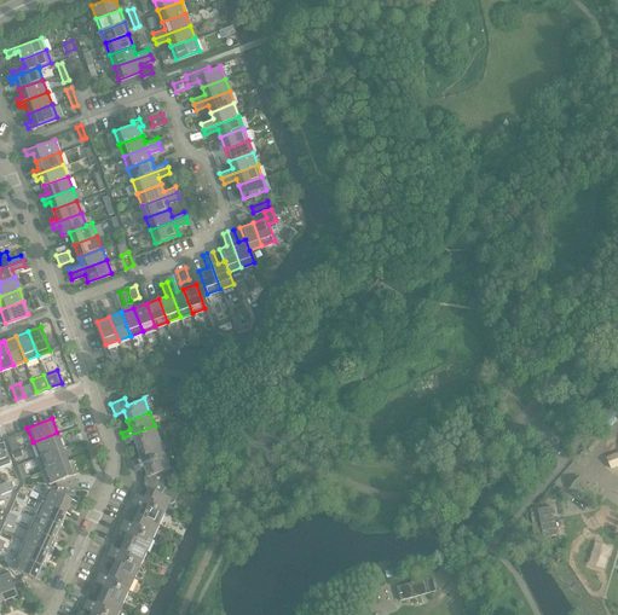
[(137,447),(160,439),(155,425),(123,437),(125,442),(133,439),(137,447)]
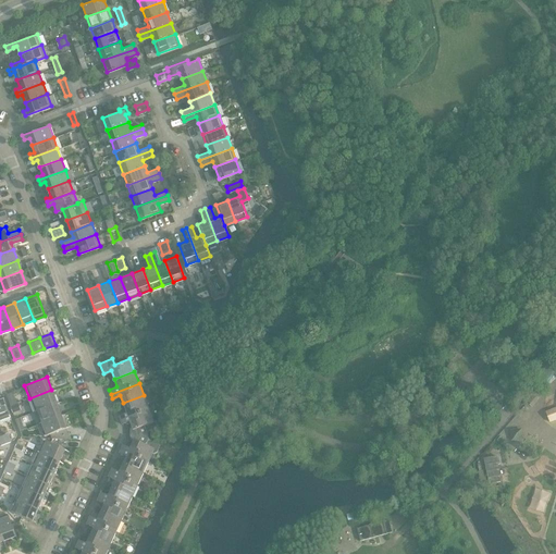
[(57,402),(51,390),(29,398),(34,410),(57,402)]
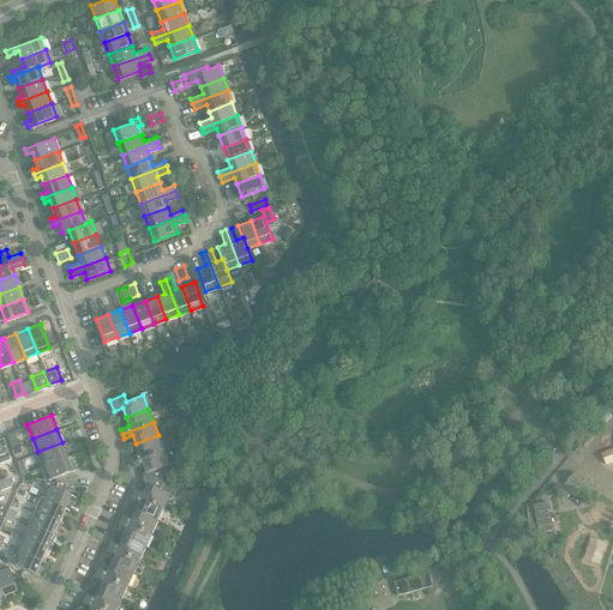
[(2,434),(0,434),(0,461),(11,458),(2,434)]
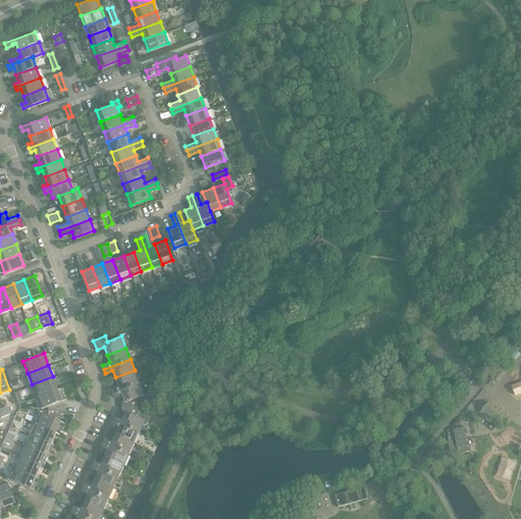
[(112,392),(139,382),(135,370),(115,377),(118,384),(110,387),(112,392)]
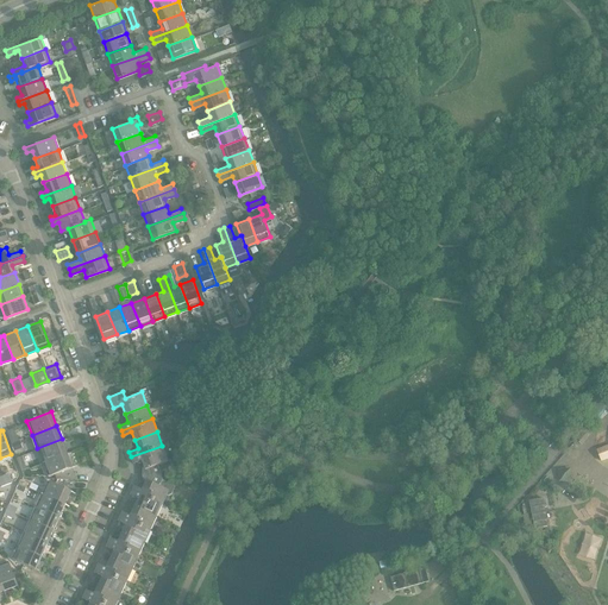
[(42,461),(67,452),(62,439),(37,448),(42,461)]
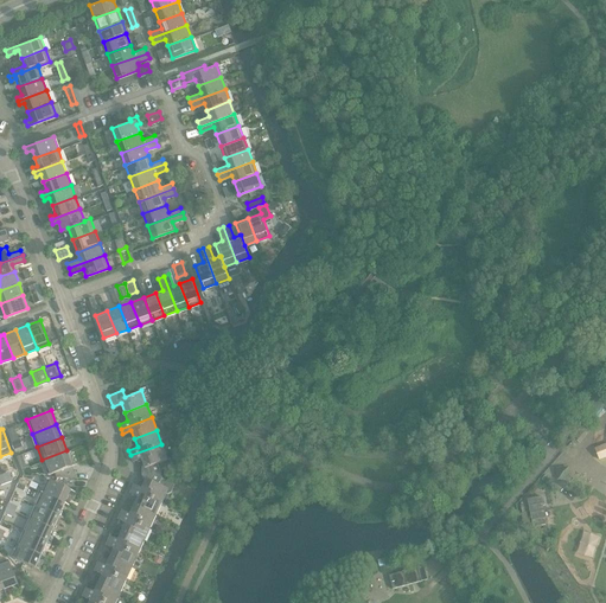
[(605,441),(594,447),(599,456),(605,453),(605,441)]
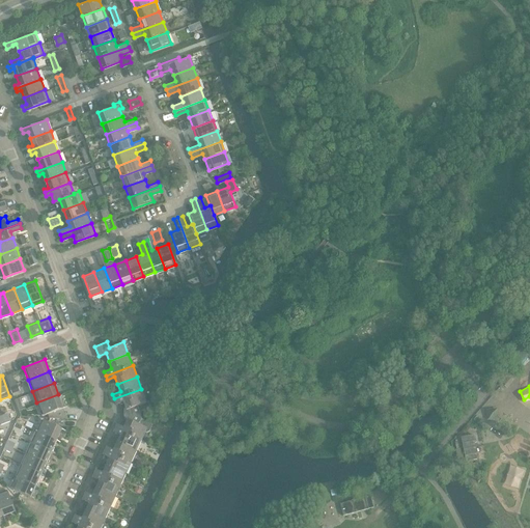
[(145,400),(141,389),(114,398),(115,403),(122,399),(126,408),(137,404),(139,409),(150,405),(148,398),(145,400)]
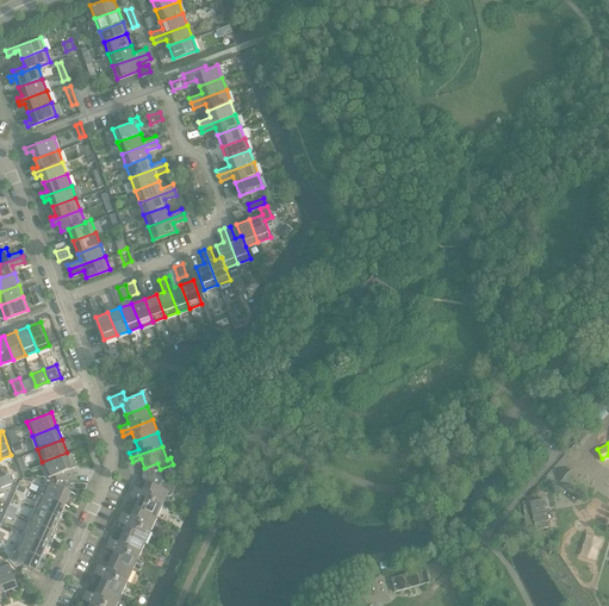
[(76,479),(67,453),(42,462),(48,476),(55,474),(56,478),(76,479)]
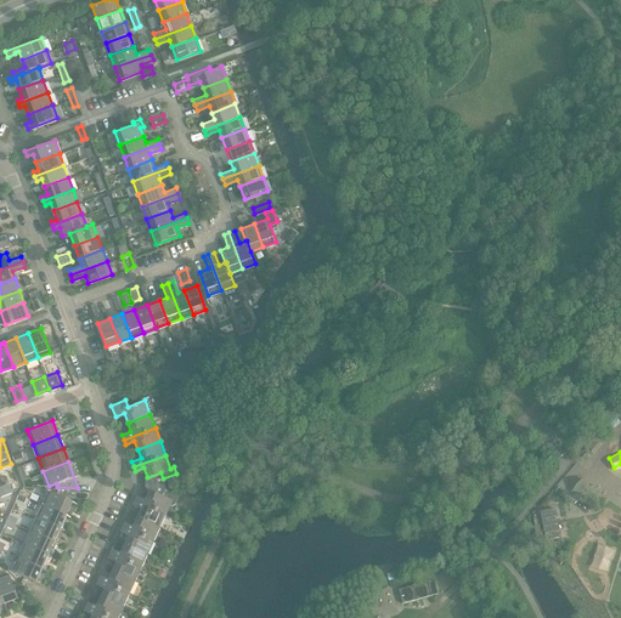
[(571,478),(571,488),(582,487),(581,477),(571,478)]
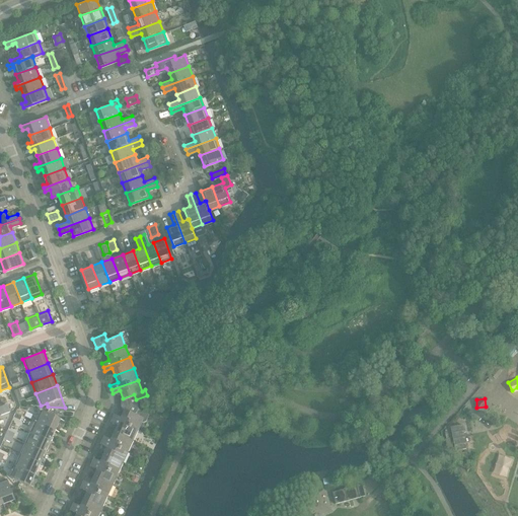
[(41,408),(35,419),(55,428),(60,417),(41,408)]
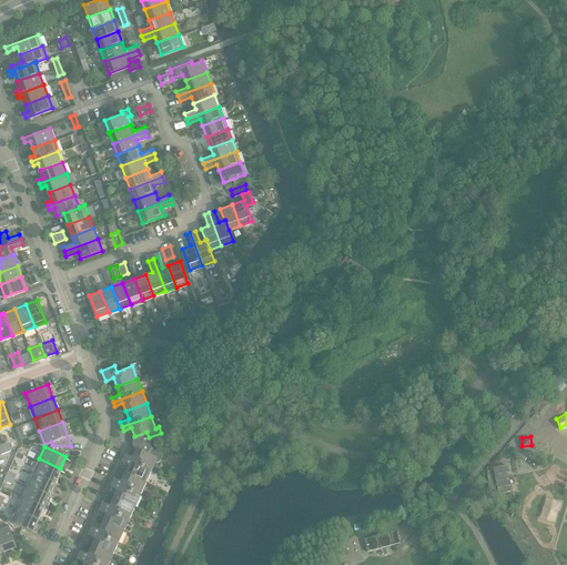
[(124,452),(123,455),(151,468),(157,457),(160,458),(163,452),(150,446),(148,452),(137,446),(132,455),(124,452)]
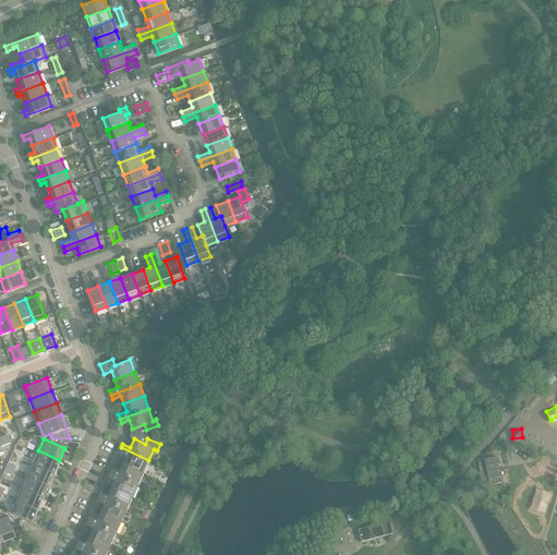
[(122,463),(143,472),(148,460),(121,447),(119,451),(126,456),(122,463)]
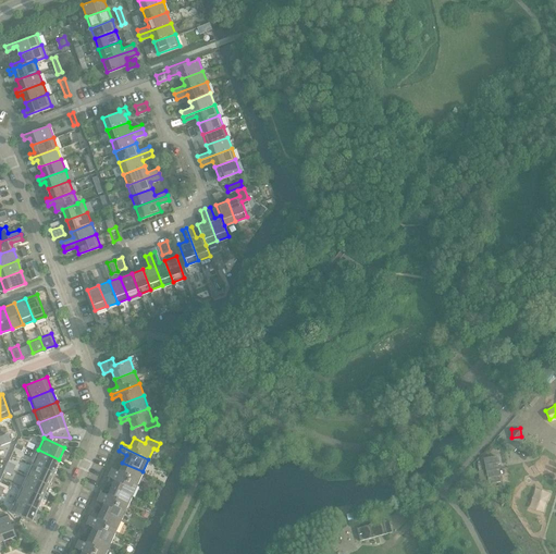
[(38,450),(32,463),(53,471),(59,459),(38,450)]
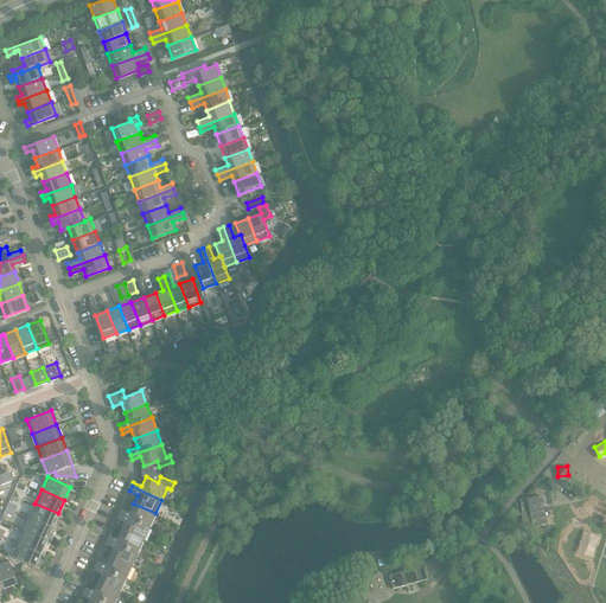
[(533,525),(546,521),(540,494),(527,496),(533,525)]
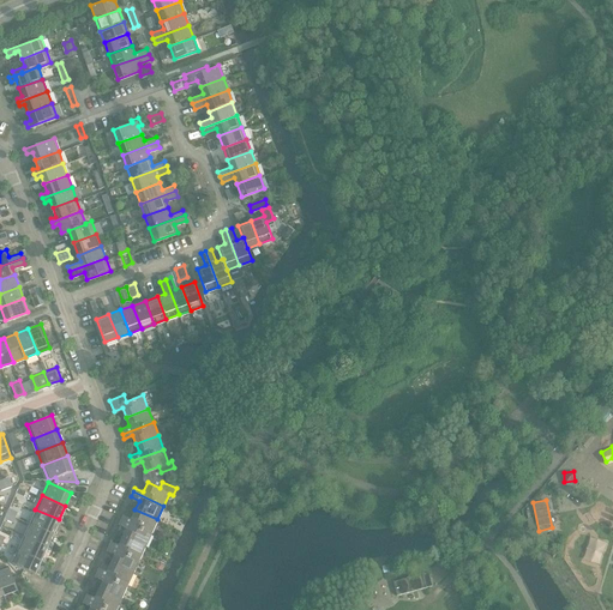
[(11,501),(6,512),(13,514),(18,505),(11,501)]
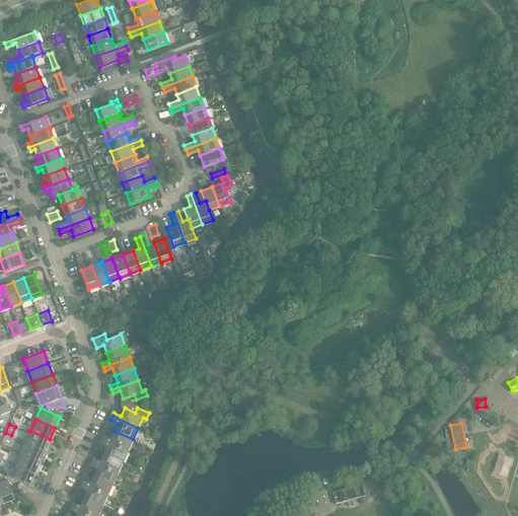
[(29,431),(24,441),(45,450),(50,439),(29,431)]
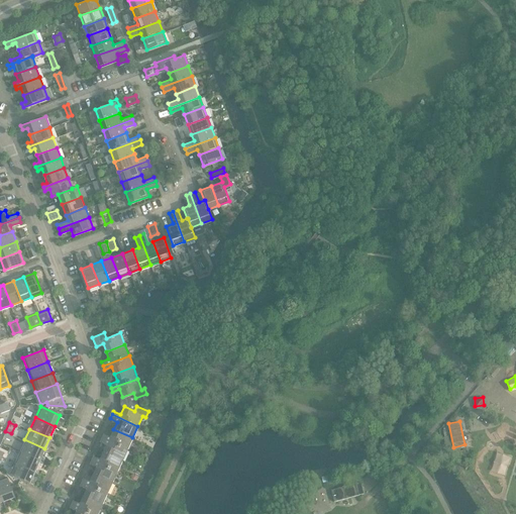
[(102,436),(127,448),(132,437),(113,429),(110,436),(103,433),(102,436)]
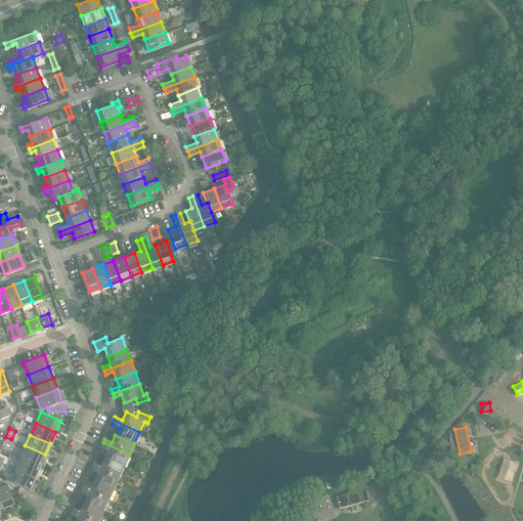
[(104,457),(124,466),(129,454),(103,442),(101,446),(109,450),(104,457)]
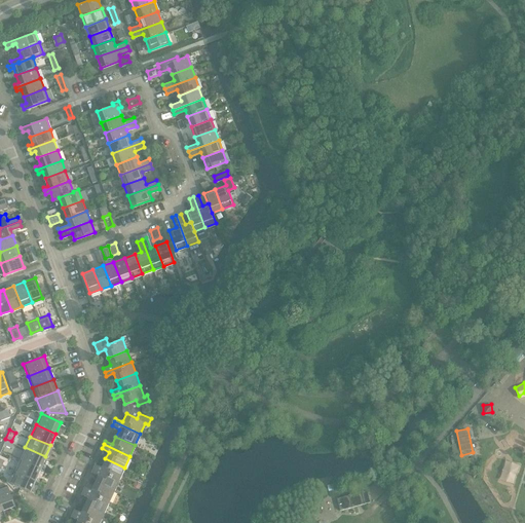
[(40,468),(45,456),(25,447),(21,458),(40,468)]
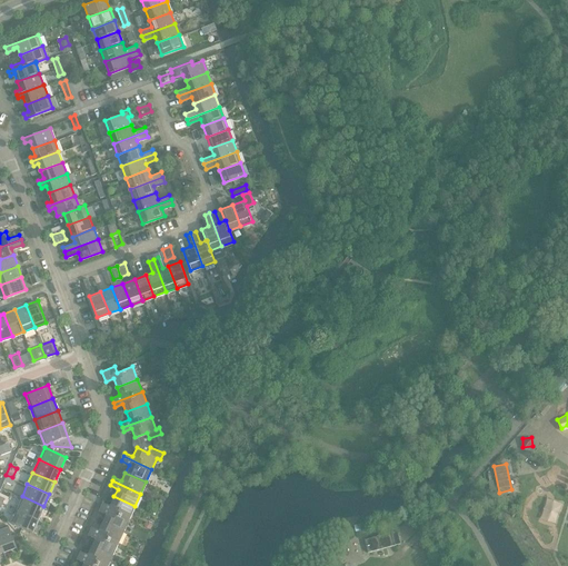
[(38,518),(43,506),(22,496),(16,508),(38,518)]
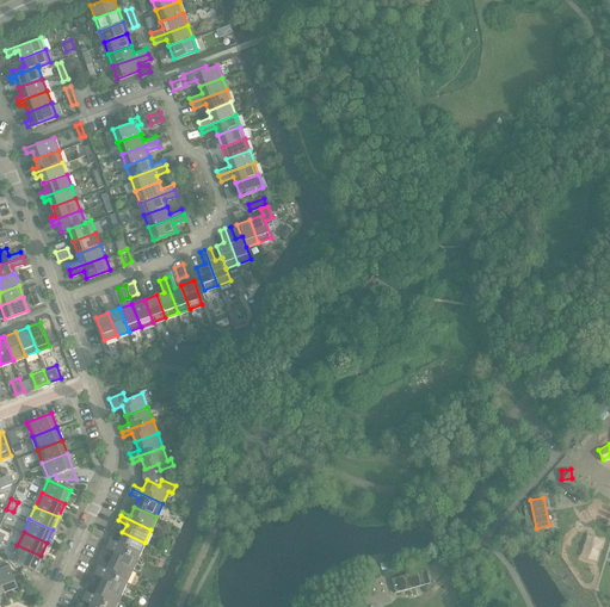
[(108,542),(139,556),(145,543),(122,532),(118,542),(110,537),(108,542)]
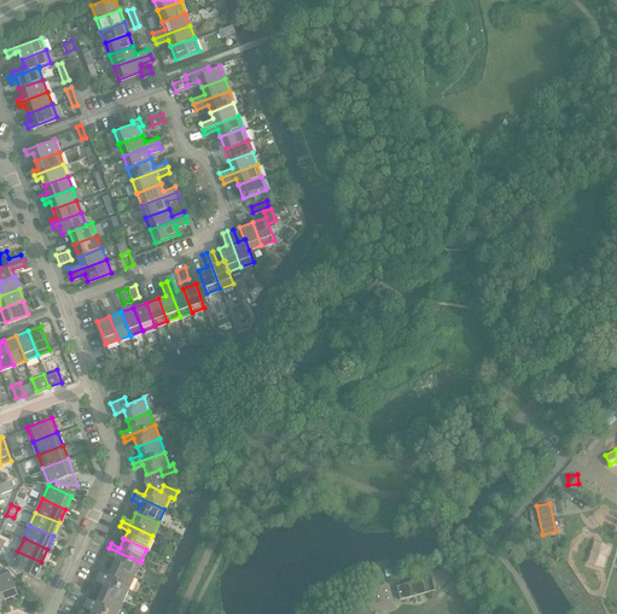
[(111,565),(134,576),(140,562),(109,548),(108,553),(115,556),(111,565)]
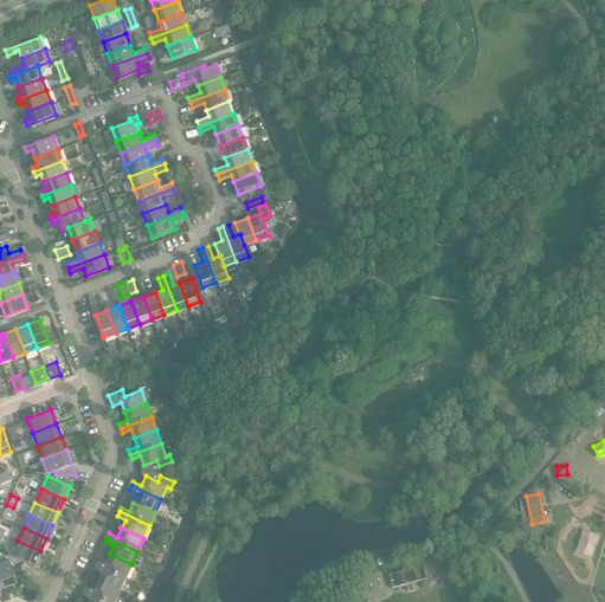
[(34,564),(40,551),(17,541),(11,554),(34,564)]
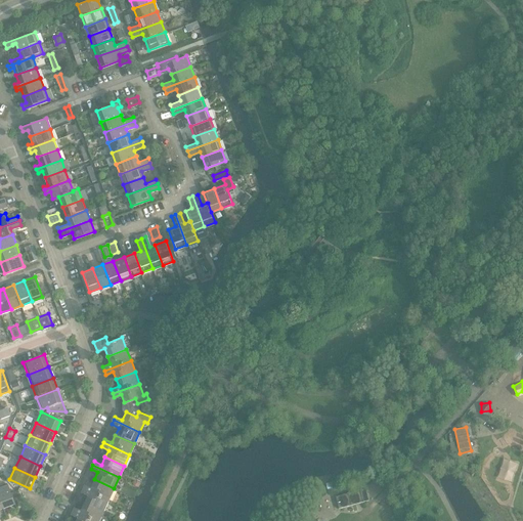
[(82,487),(109,498),(114,488),(94,479),(91,486),(84,483),(82,487)]
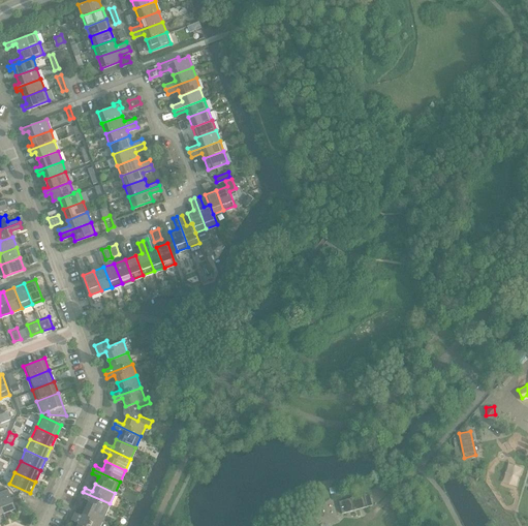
[(0,502),(3,511),(14,506),(6,486),(0,488),(0,502)]
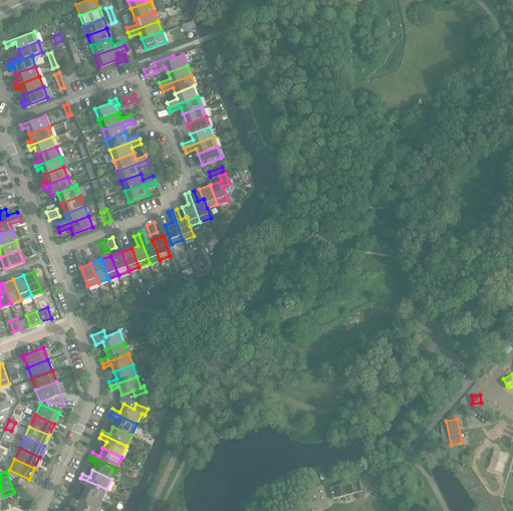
[(357,477),(328,485),(331,497),(360,489),(357,477)]
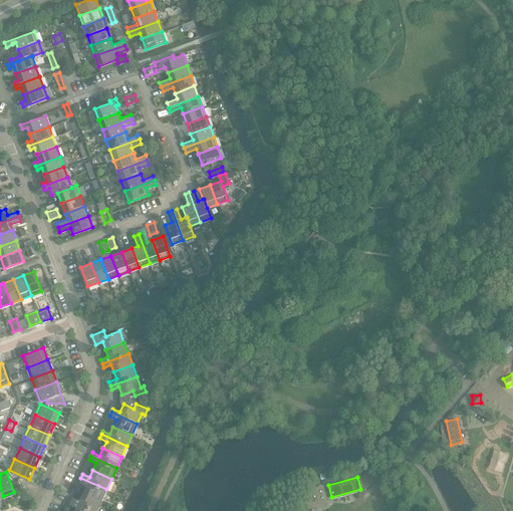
[(82,492),(101,500),(106,489),(80,478),(78,482),(85,485),(82,492)]
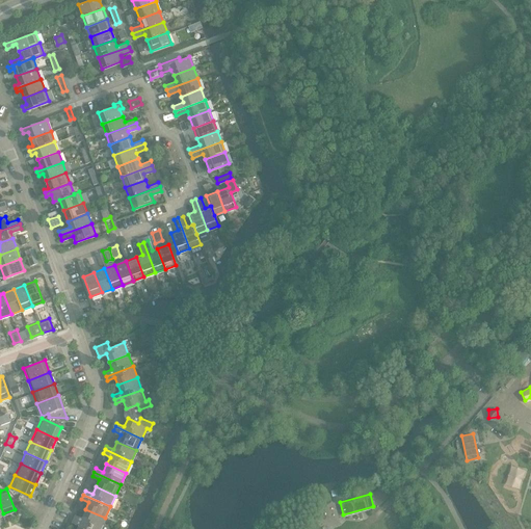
[(73,517),(98,528),(99,528),(105,518),(85,509),(82,517),(75,513),(73,517)]
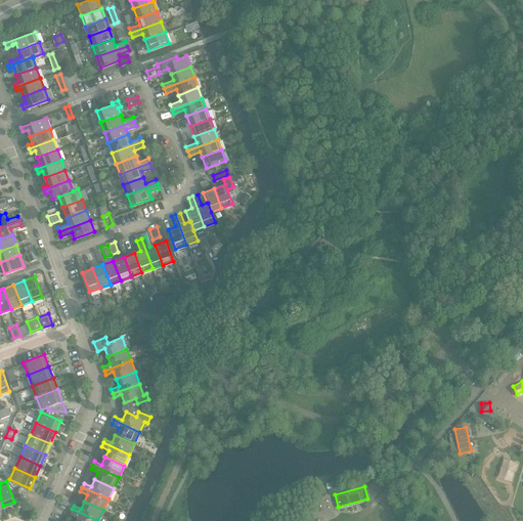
[(96,520),(72,509),(70,514),(77,517),(75,520),(96,520)]
